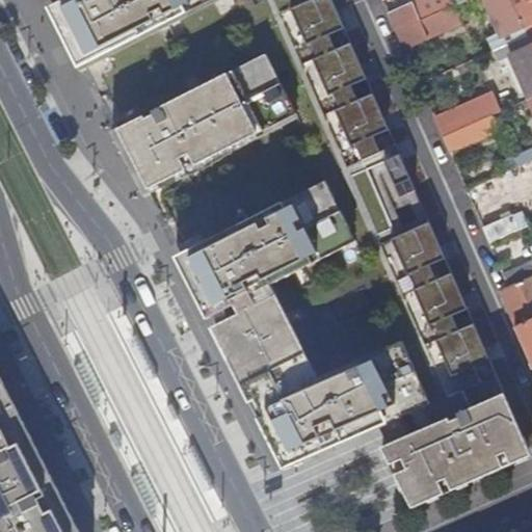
[(46,0),(81,68),(87,65),(121,130),(113,134),(143,194),(150,191),(183,257),(176,260),(207,321),(214,318),(218,326),(212,330),(285,471),(380,428),(390,446),(383,449),(413,509),(531,457),(505,395),(471,409),(462,390),(481,381),(473,364),(488,357),(473,322),(457,328),(450,313),(466,306),(450,270),(435,277),(429,263),(444,256),(427,219),(394,234),(361,158),(379,150),(373,135),(388,129),(389,129),(373,92),(357,99),(351,83),(366,77),(350,41),(336,48),(328,33),(344,26),(333,0),(46,0)]
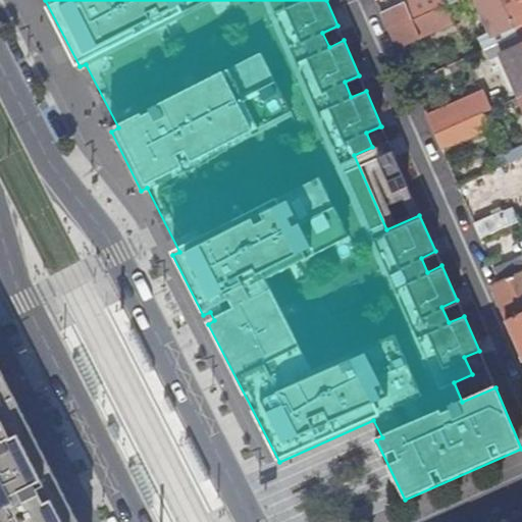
[(438,10),(445,8),(440,0),(411,0),(381,13),(389,32),(438,10)]
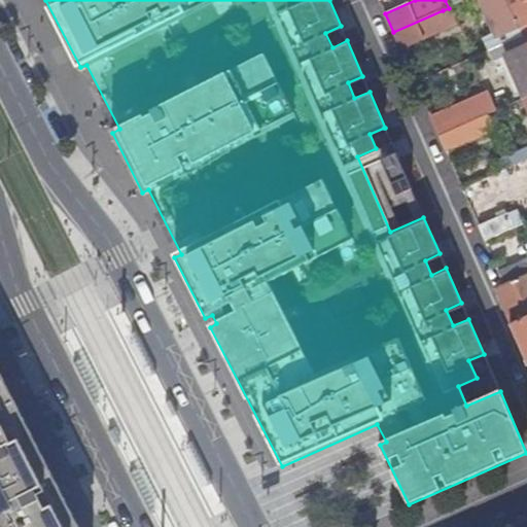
[(523,37),(506,0),(480,0),(496,37),(486,42),(490,51),(523,37)]
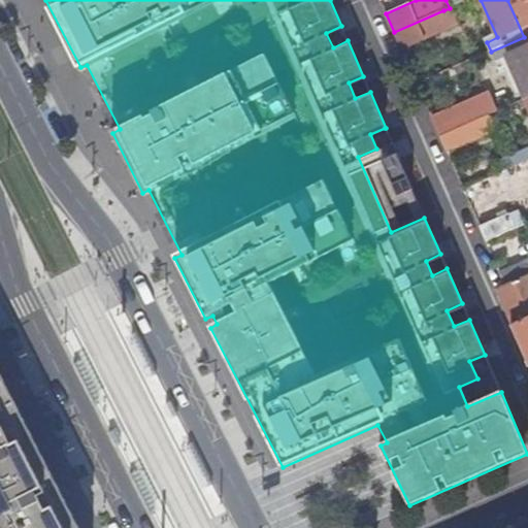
[(527,34),(527,0),(507,0),(524,37),(527,34)]
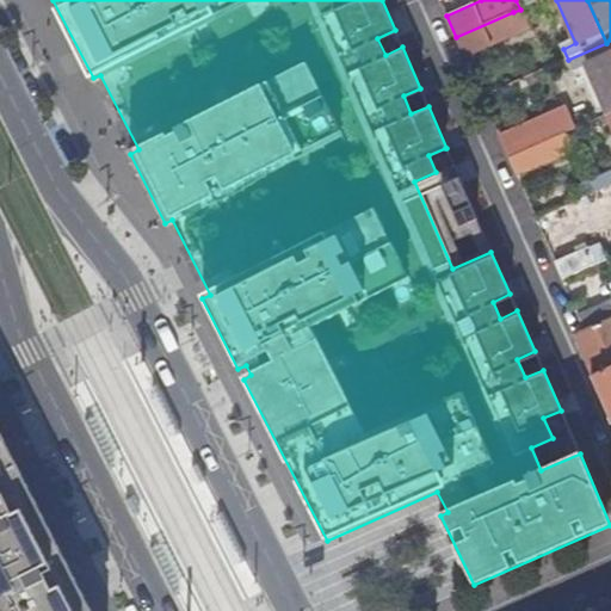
[(513,12),(456,37),(464,55),(522,30),(513,12)]
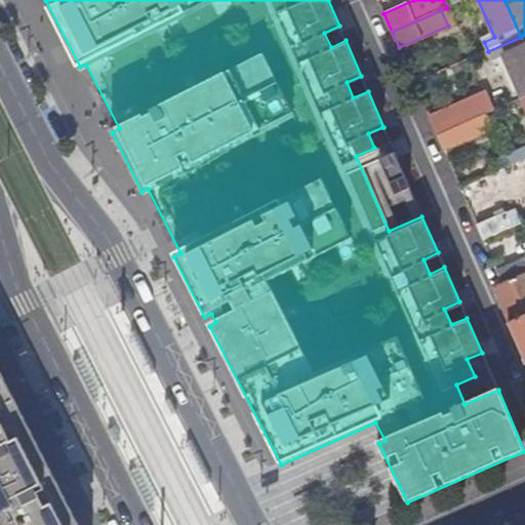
[(524,46),(521,37),(488,51),(493,62),(503,56),(522,99),(524,97),(524,46)]
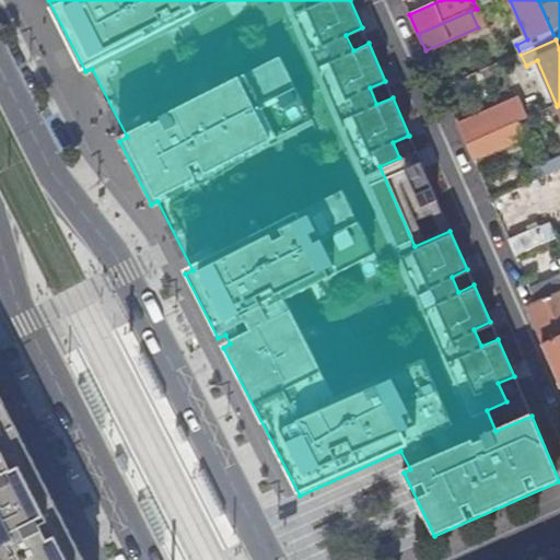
[(515,94),(456,120),(467,146),(517,123),(526,119),(527,119),(515,94)]
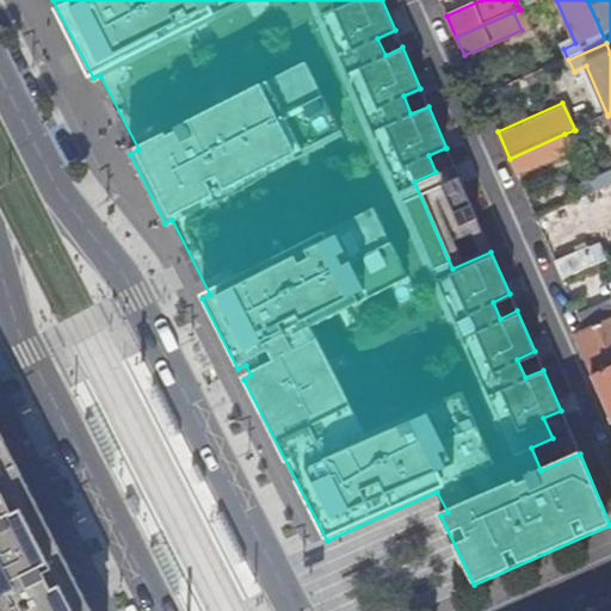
[(610,113),(608,116),(610,123),(610,176),(573,192),(576,202),(610,185),(610,113)]
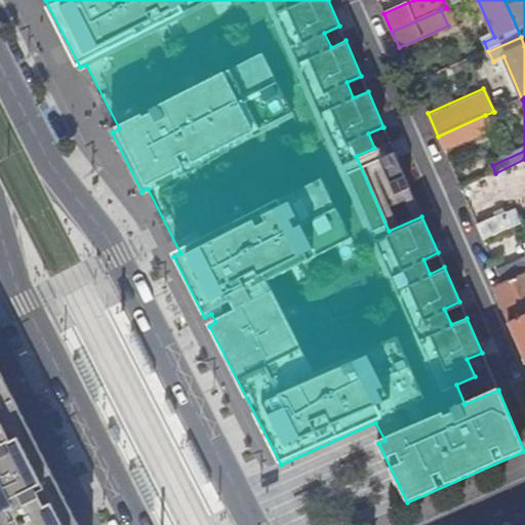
[(491,131),(485,115),(438,136),(444,152),(491,131)]
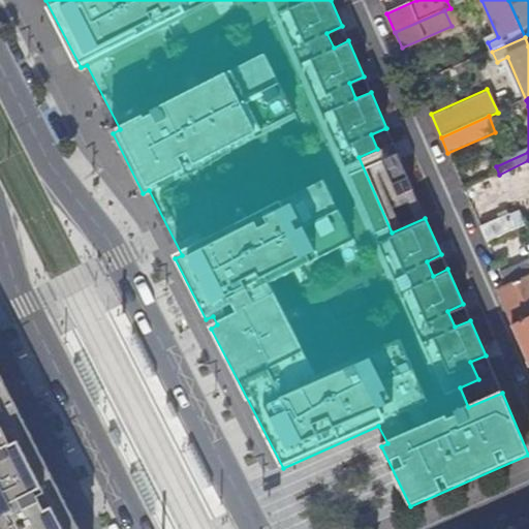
[(397,151),(381,158),(398,193),(413,187),(397,151)]
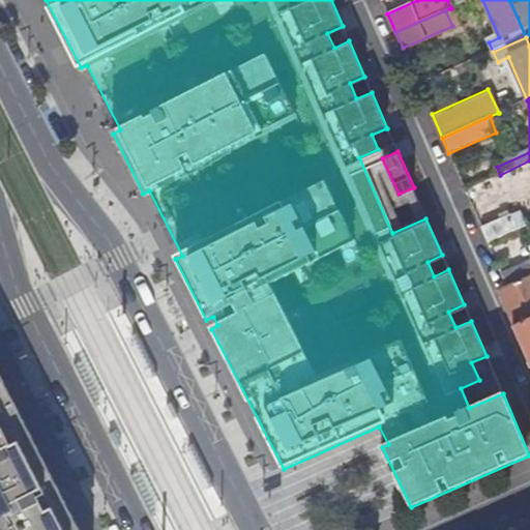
[(488,243),(525,226),(520,213),(511,217),(510,215),(481,229),(488,243)]
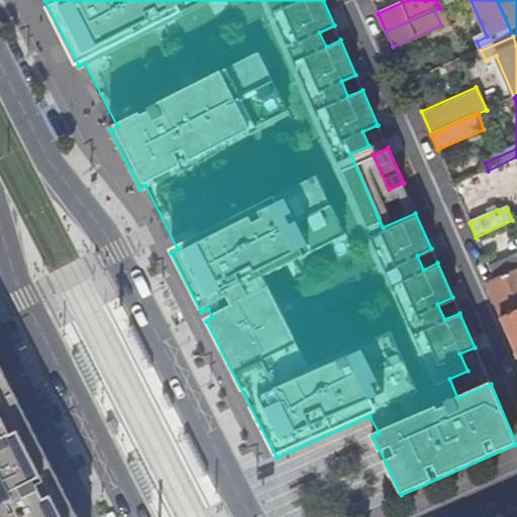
[(495,280),(516,270),(516,255),(490,267),(495,280)]
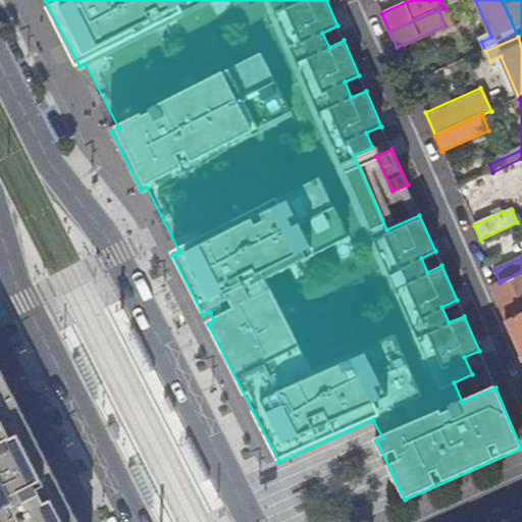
[(521,315),(521,272),(500,282),(490,286),(507,322),(521,315)]
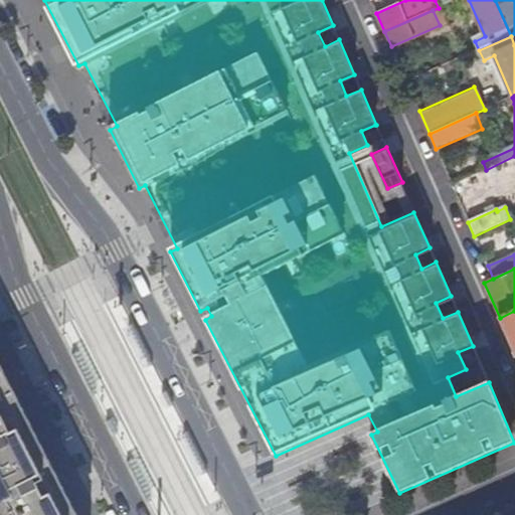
[(514,311),(500,318),(514,352),(514,311)]
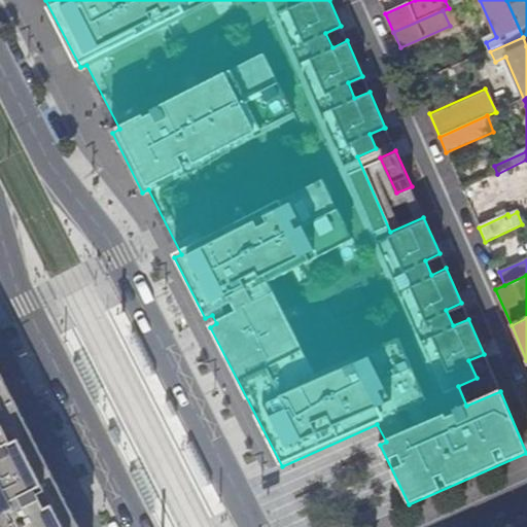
[(0,526),(79,526),(0,367),(0,526)]
